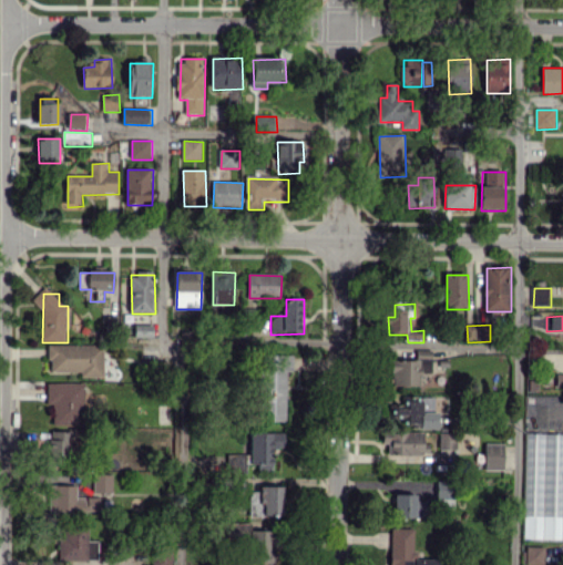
[(155,338),(155,327),(136,326),(136,338),(155,338)]
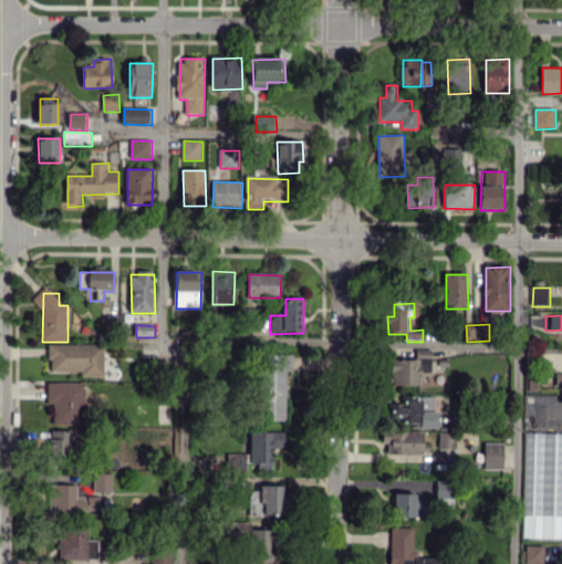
[(105,346),(51,345),(51,373),(83,373),(83,378),(105,378),(105,346)]
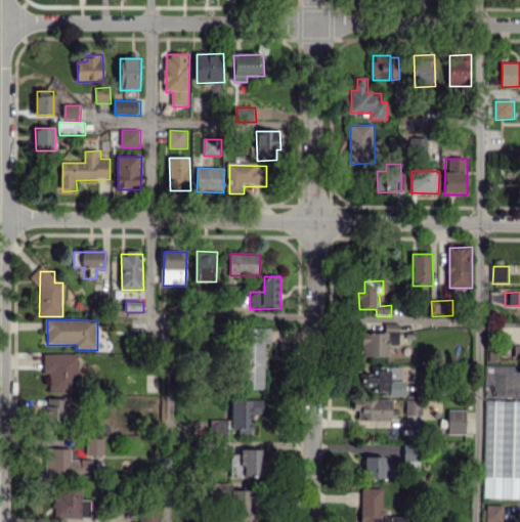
[(273,330),(244,330),(244,343),(266,343),(272,343),(273,330)]
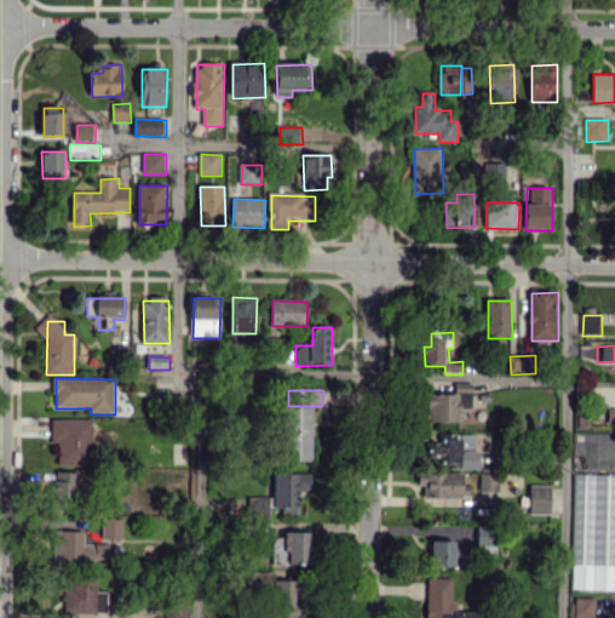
[(431,394),(460,395),(459,425),(430,424),(431,394)]
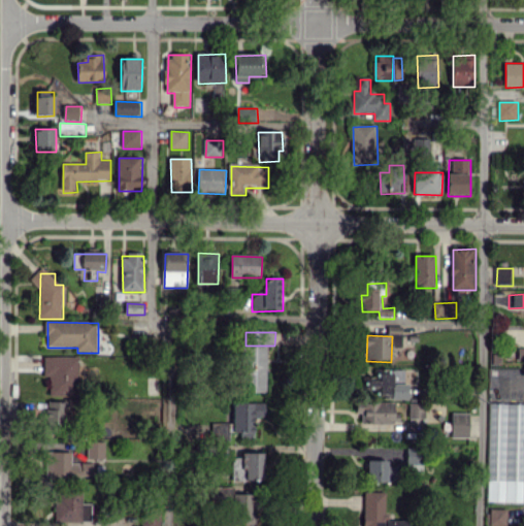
[(246,346),(246,393),(266,393),(268,346),(246,346)]
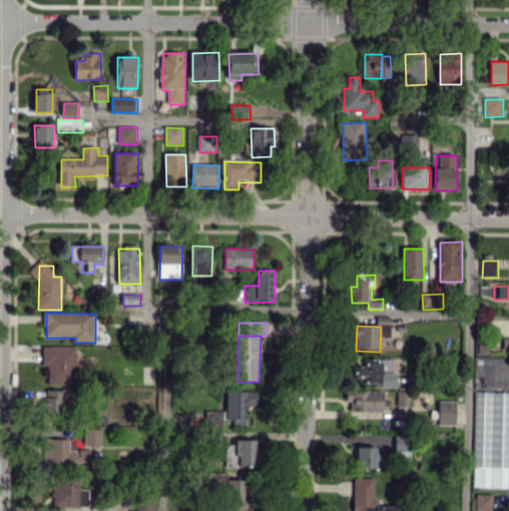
[(78,386),(78,348),(45,348),(45,386),(78,386)]
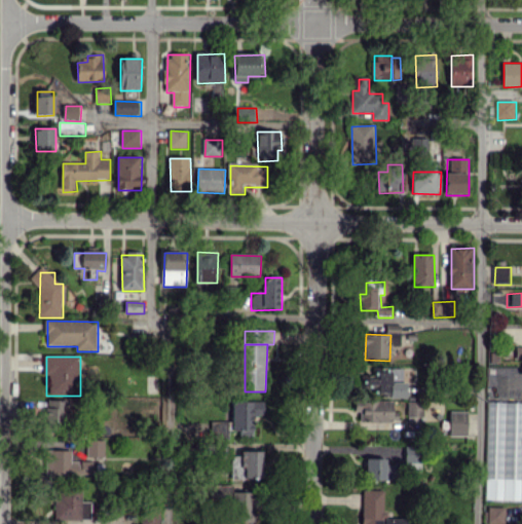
[(406,369),(378,370),(378,398),(407,398),(406,369)]
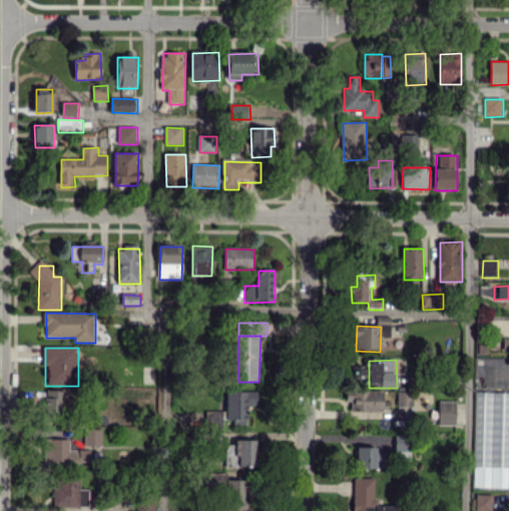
[(46,420),(63,419),(62,391),(44,392),(46,420)]
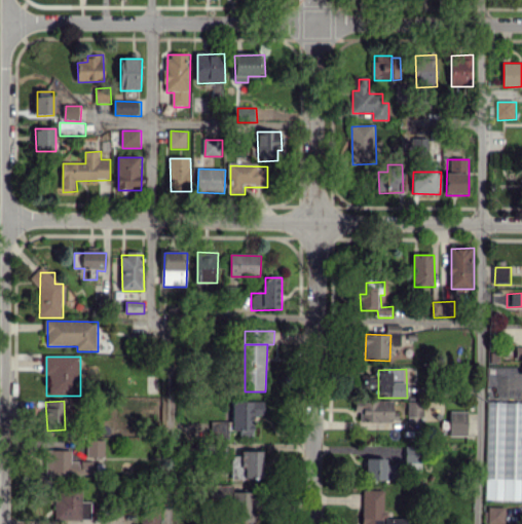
[(395,402),(357,401),(357,412),(362,412),(362,422),(400,423),(400,413),(394,412),(395,402)]
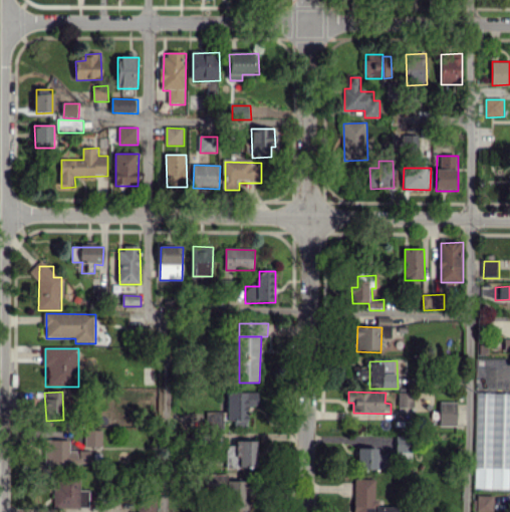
[(209,413),(209,430),(226,431),(226,422),(237,422),(237,427),(248,428),(249,406),(259,406),(259,394),(230,393),(230,413),(209,413)]
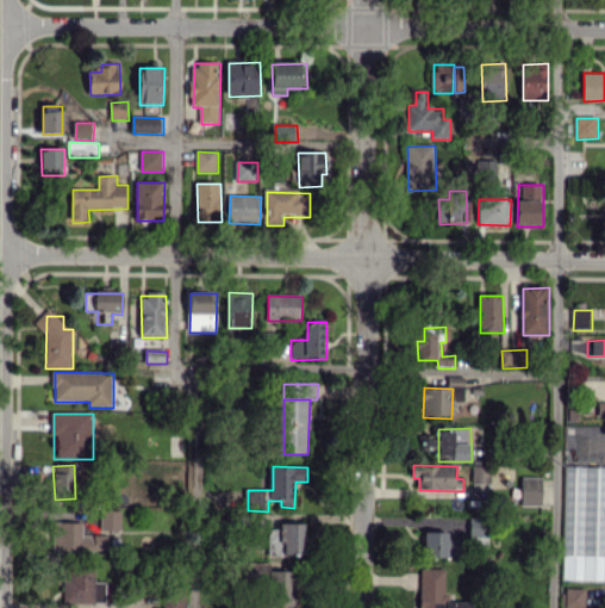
[(493,467),(474,467),(474,484),(493,485),(493,467)]
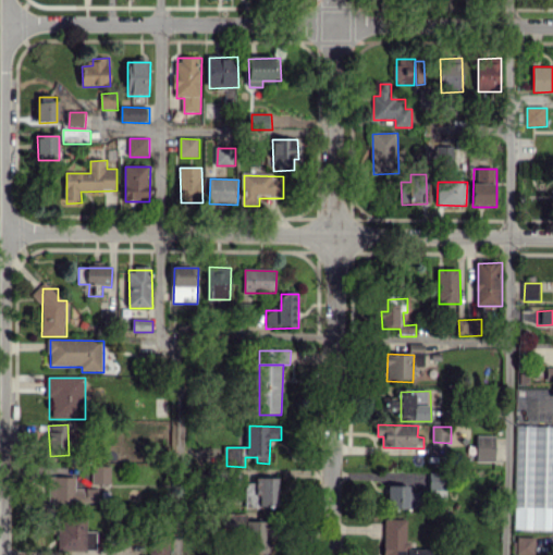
[(516,530),(552,531),(552,428),(518,427),(516,530)]
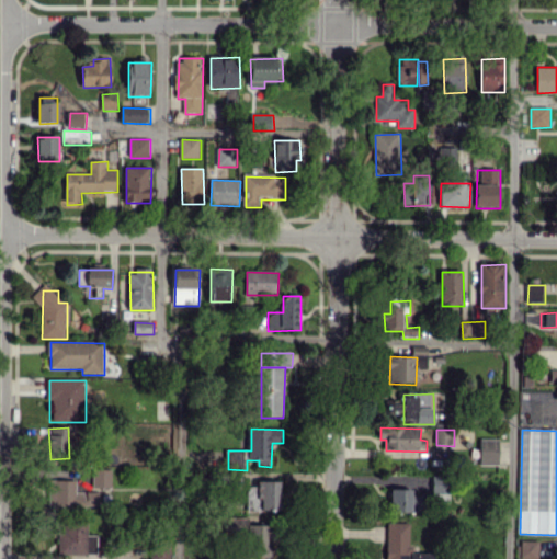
[(500,466),(500,441),(481,441),(481,466),(500,466)]
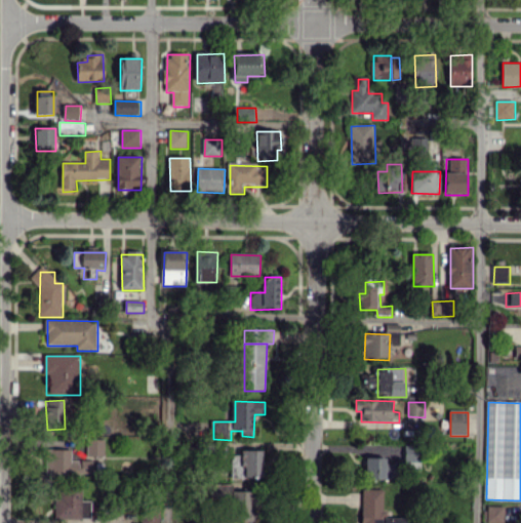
[(106,457),(106,440),(88,440),(88,457),(106,457)]
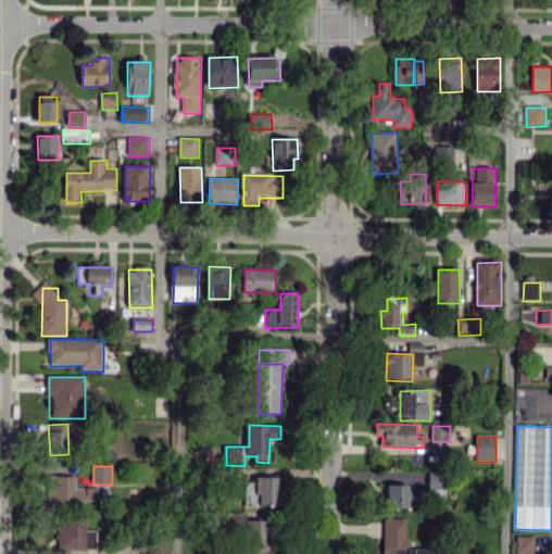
[(76,477),(50,477),(50,506),(99,505),(99,489),(77,489),(76,477)]
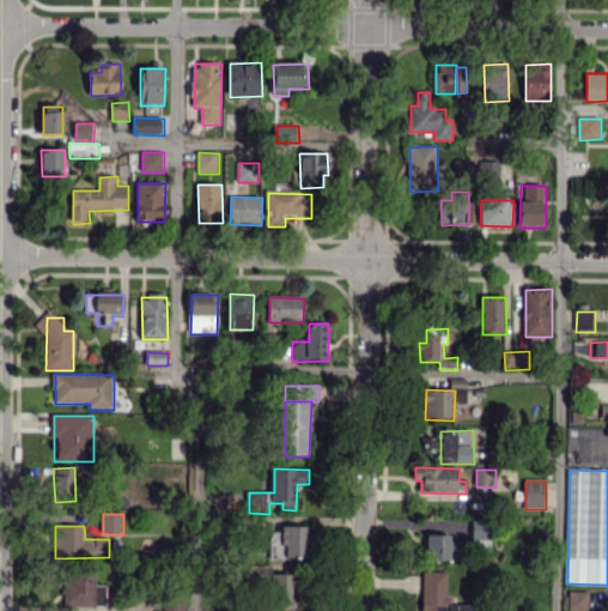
[(308,527),(283,527),(283,533),(272,533),(271,560),(306,560),(308,527)]
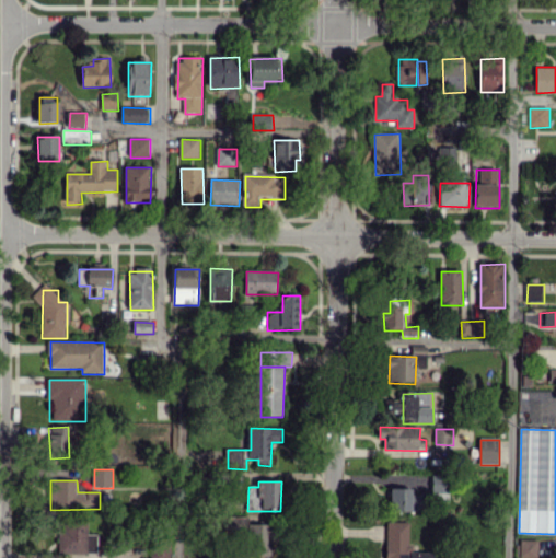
[(391,512),(423,512),(424,496),(413,496),(414,490),(392,489),(391,512)]
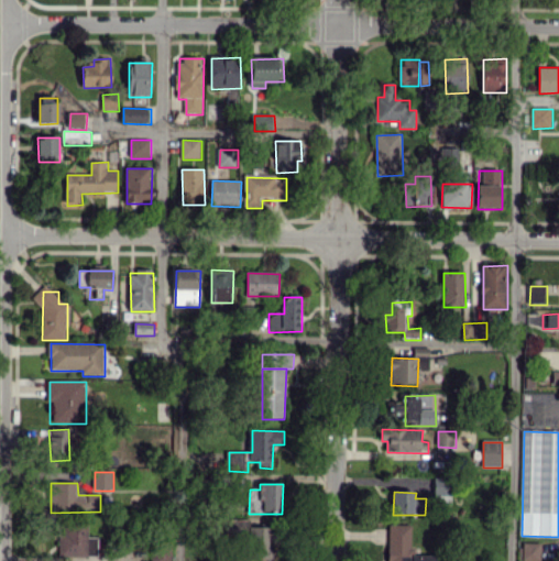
[(100,539),(89,539),(90,524),(62,523),(62,558),(99,559),(100,539)]
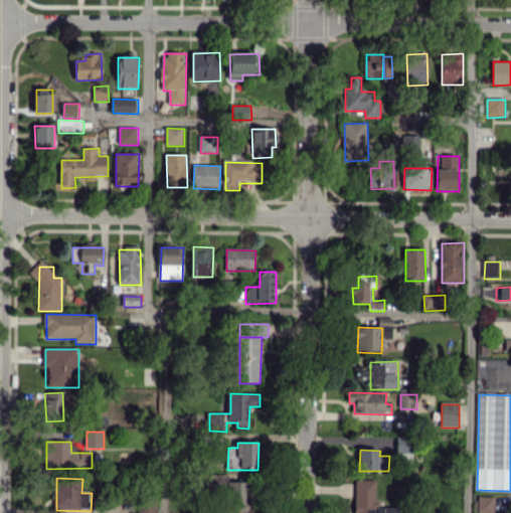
[(399,512),(400,509),(378,509),(379,481),(357,481),(356,512),(399,512)]
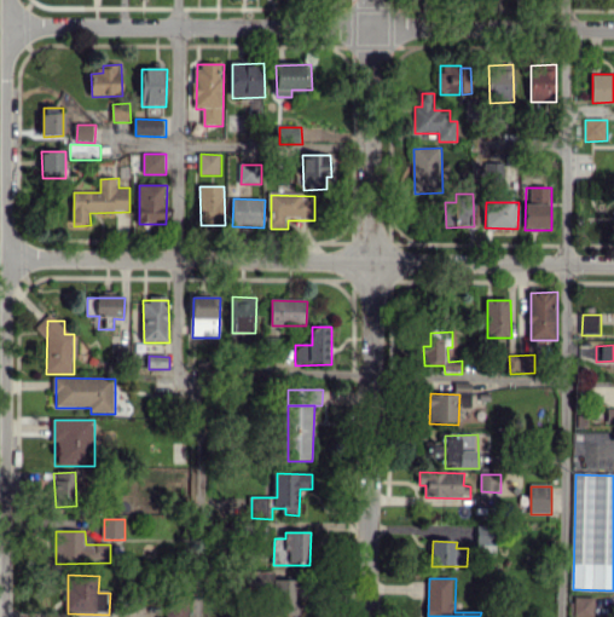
[(302,581),(277,581),(277,615),(301,616),(302,581)]
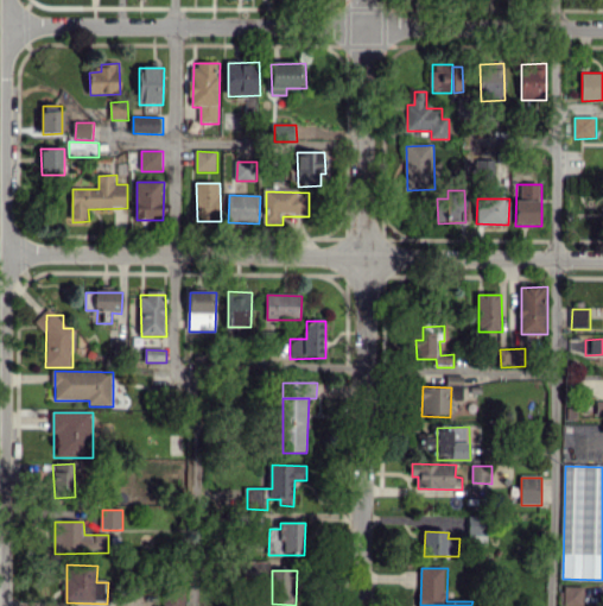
[(585,588),(564,588),(564,605),(585,605),(585,588)]
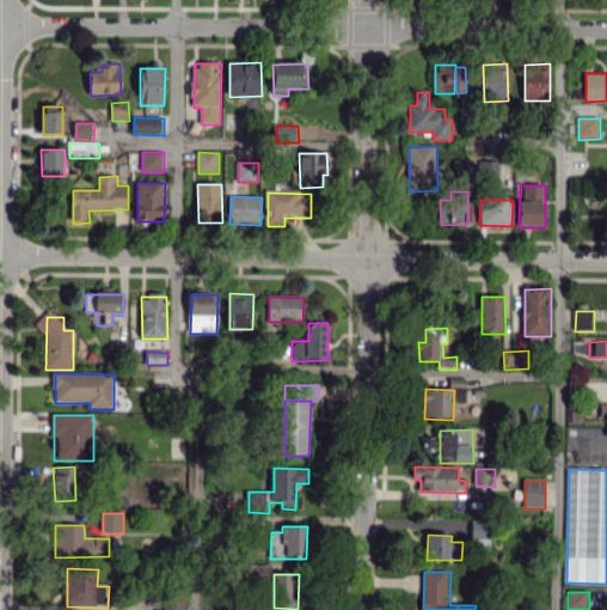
[(188,609),(188,593),(166,593),(166,609),(188,609)]
